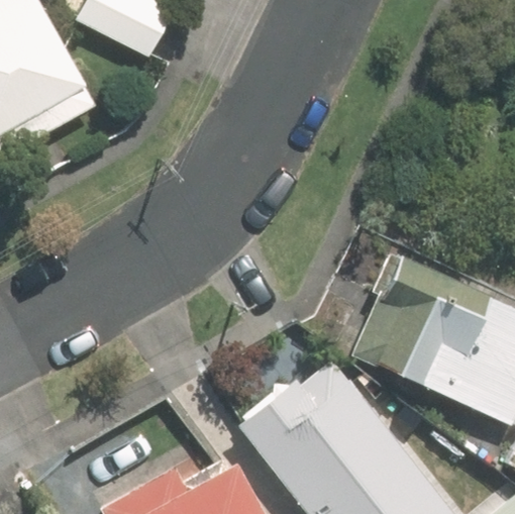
[(0,0),(0,133),(86,86),(37,0),(0,0)]
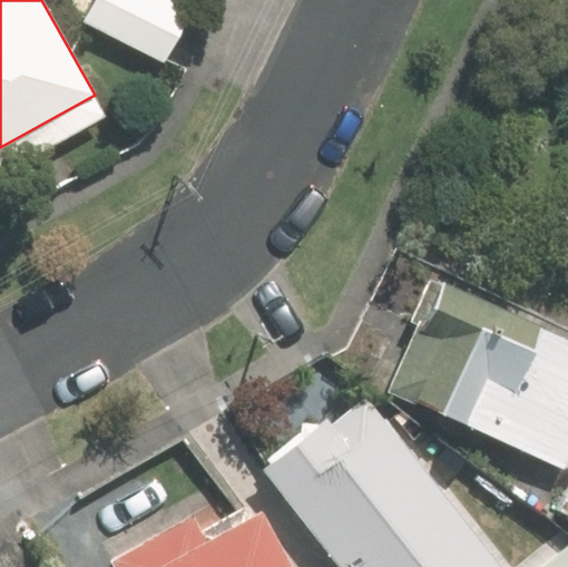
[(168,0),(97,0),(86,22),(166,62),(192,11),(168,0)]
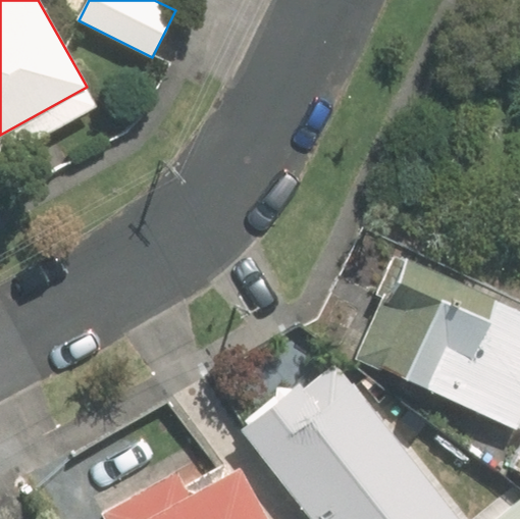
[(519,308),(406,254),(357,355),(518,432),(519,429),(519,308)]
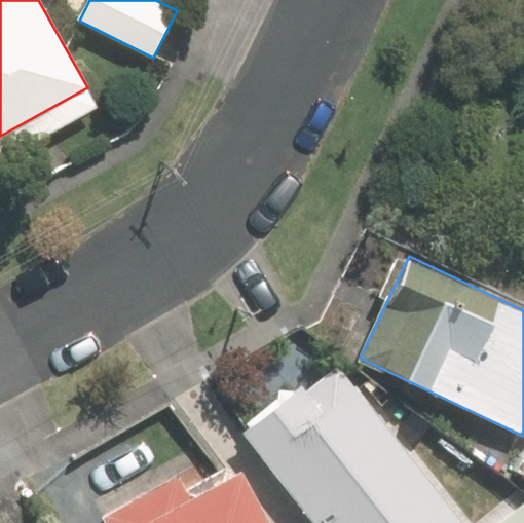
[(301,384),(240,431),(311,522),(462,522),(349,375),(314,402),(301,384)]
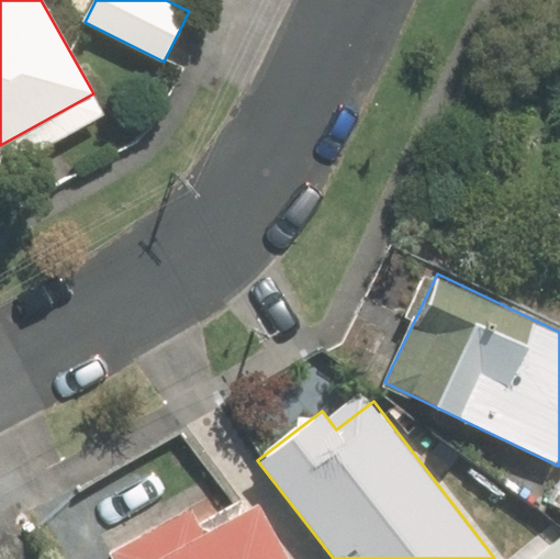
[(107,555),(108,558),(287,558),(260,506),(205,535),(192,510),(107,555)]
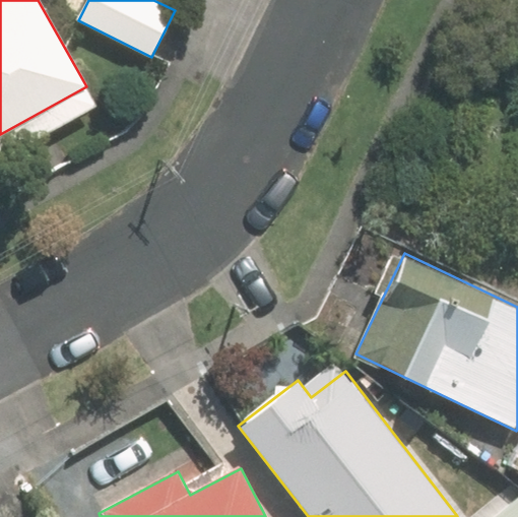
[(517,498),(516,497),(492,516),(517,516),(517,498)]
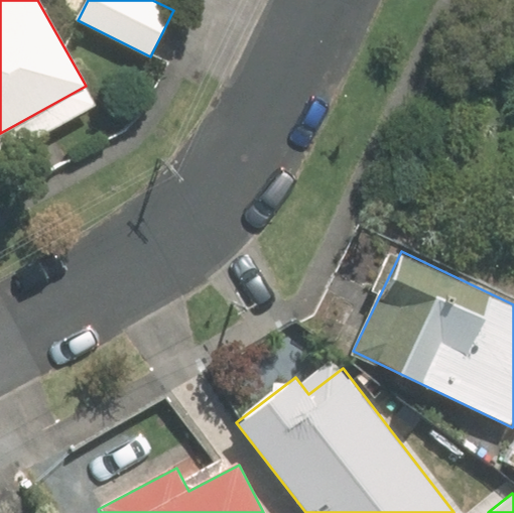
All buildings are outlined.
